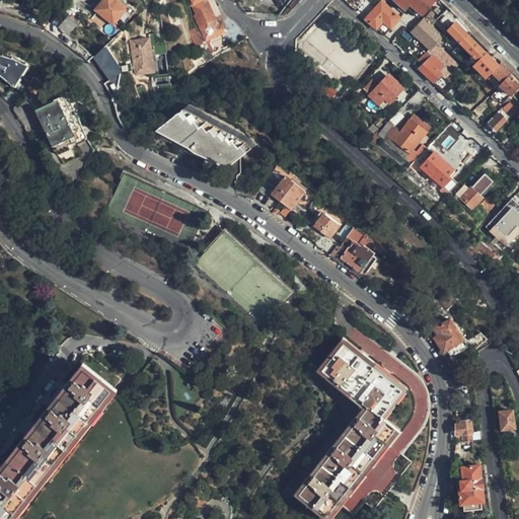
[(113,23),(125,8),(115,0),(102,0),(96,9),(113,23)]
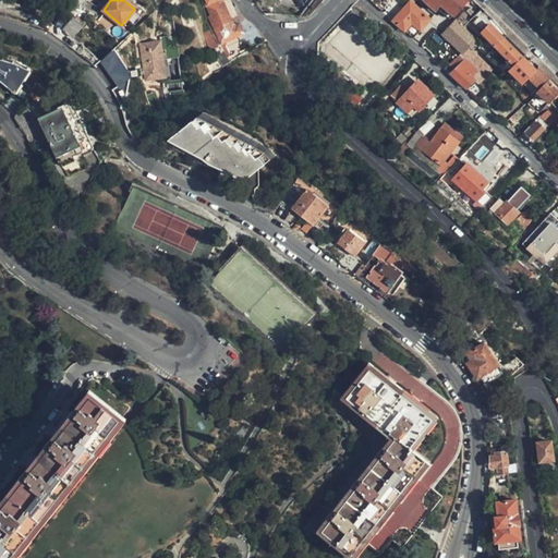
[(204,0),(206,4),(205,5),(210,17),(209,19),(220,43),(243,33),(238,23),(233,25),(226,11),(220,0),(204,0)]
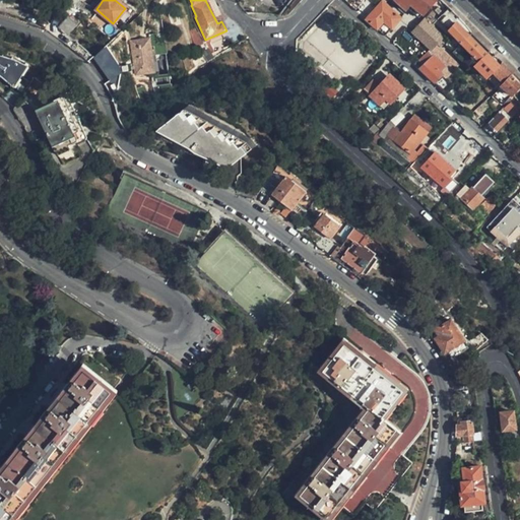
[(220,6),(215,0),(205,0),(210,10),(219,6),(220,6)]
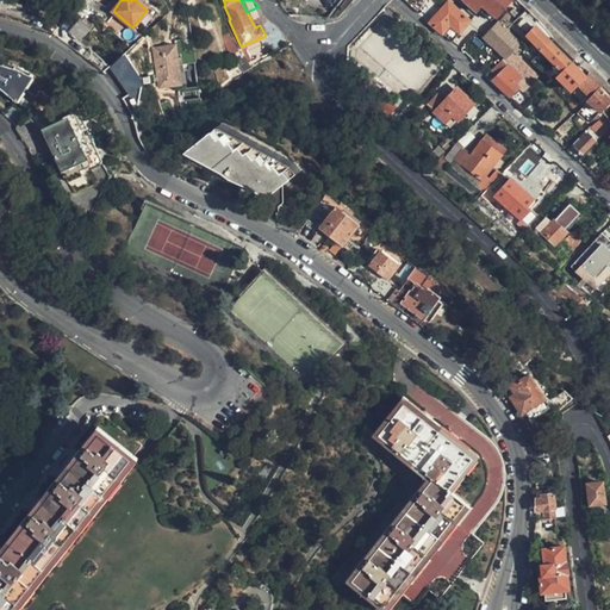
[(510,0),(460,0),(475,13),(483,6),(487,10),(486,12),(495,18),(511,0),(510,0)]
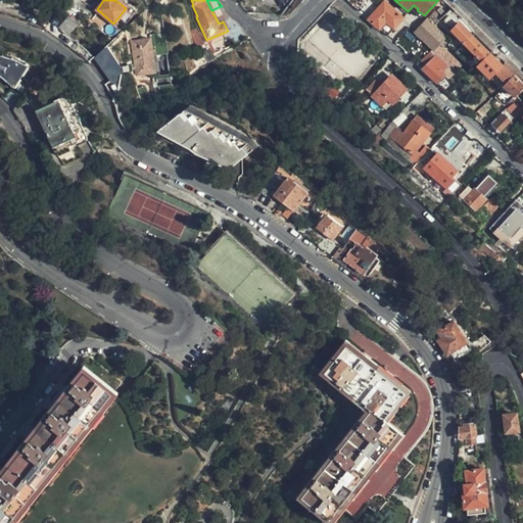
[(382,2),(367,20),(378,30),(386,21),(393,27),(400,18),(382,2)]
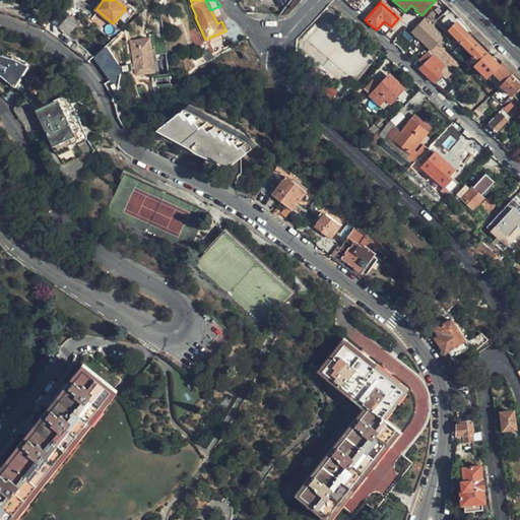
[(217,23),(221,21),(225,19),(219,6),(210,10),(217,23)]
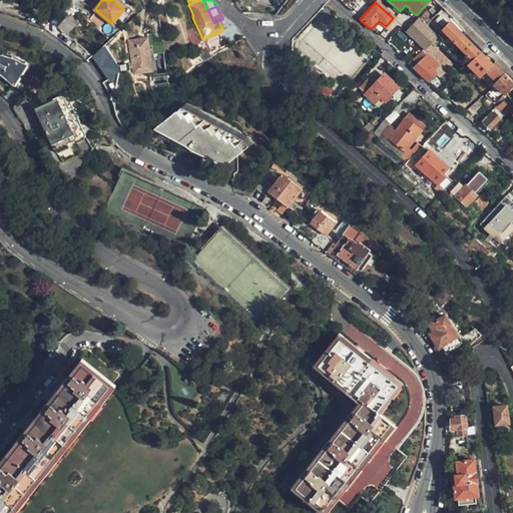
[(330,13),(325,8),(321,11),(327,17),(330,13)]
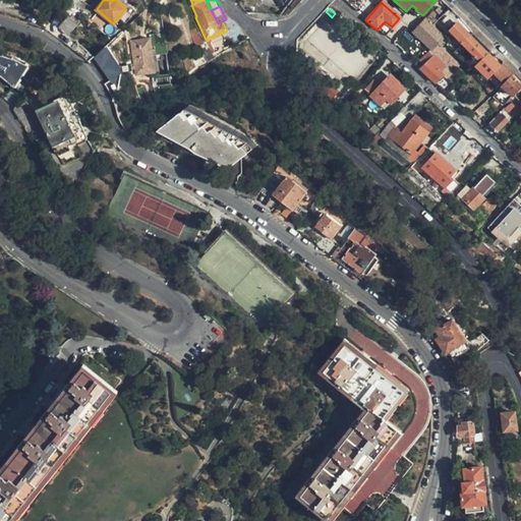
[(454,37),(461,45),(469,37),(462,30),(465,25),(452,13),(444,20),(452,29),(450,32),(454,37)]
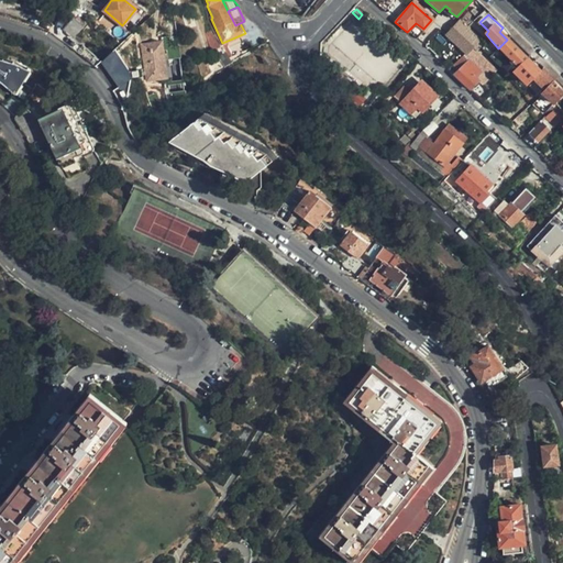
[(73,36),(83,25),(74,19),(64,29),(73,36)]
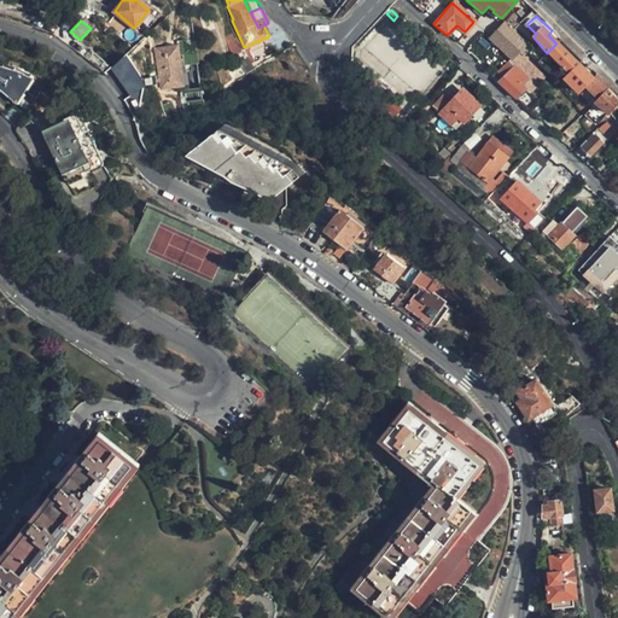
[(496,33),(517,52),(526,42),(512,30),(505,23),(496,33)]
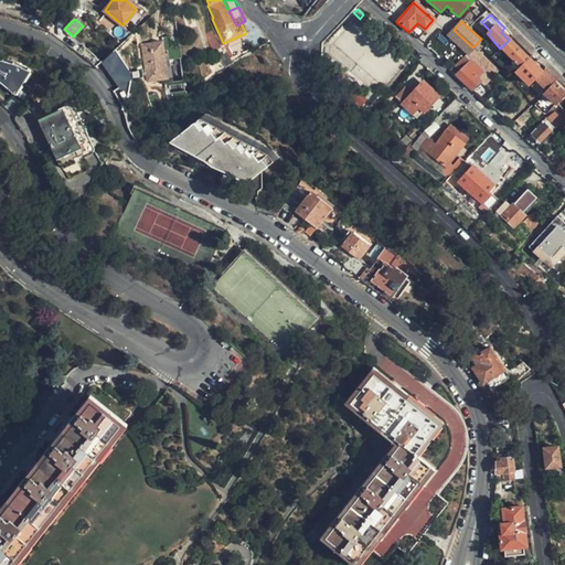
[(465,54),(472,48),(454,30),(447,35),(450,40),(465,54)]
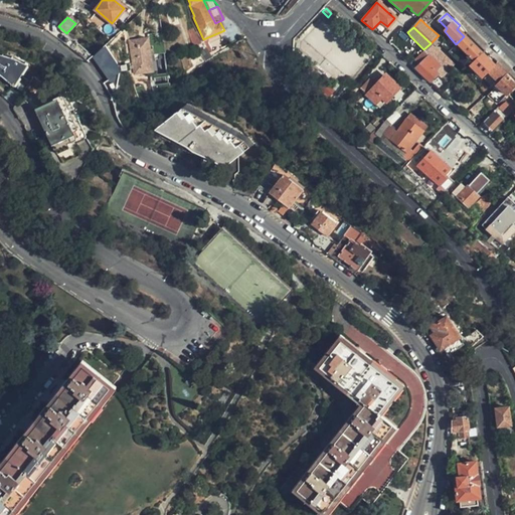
[(224,30),(203,39),(210,51),(229,42),(224,30)]
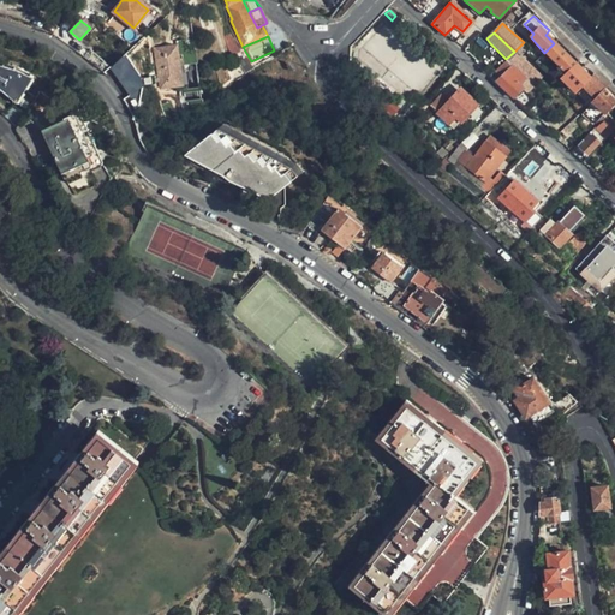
[(514,52),(520,59),(526,53),(530,49),(524,42),(514,52)]
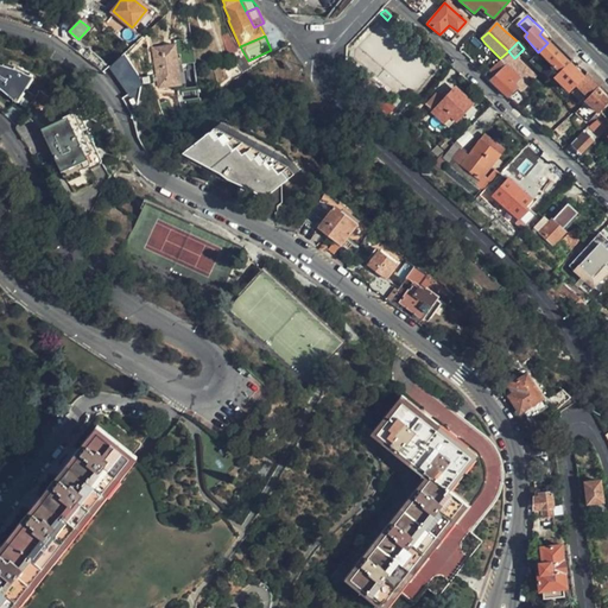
[(548,43),(538,52),(559,74),(569,63),(548,43)]
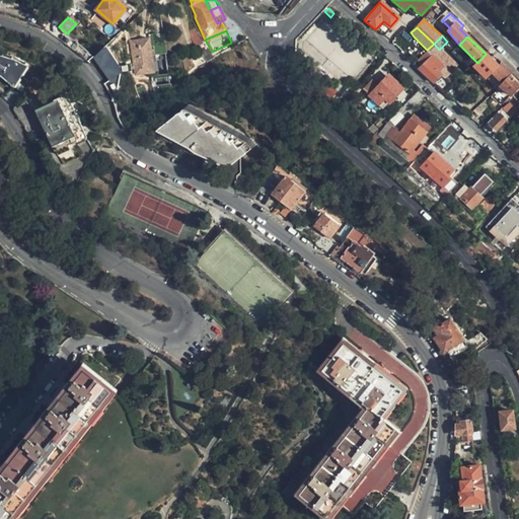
[(128,39),(132,71),(151,70),(147,38),(128,39)]
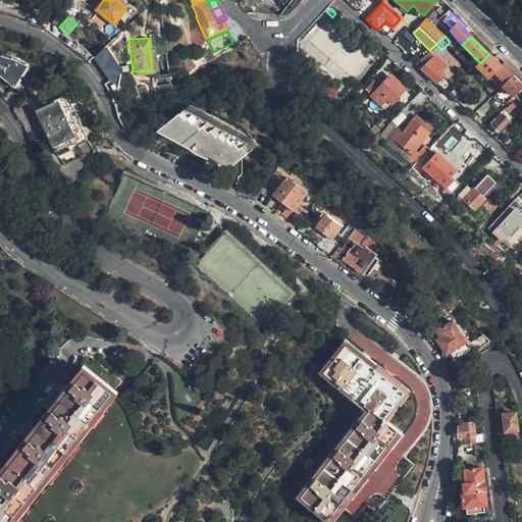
[(361,79),(373,58),(342,39),(329,60),(361,79)]
